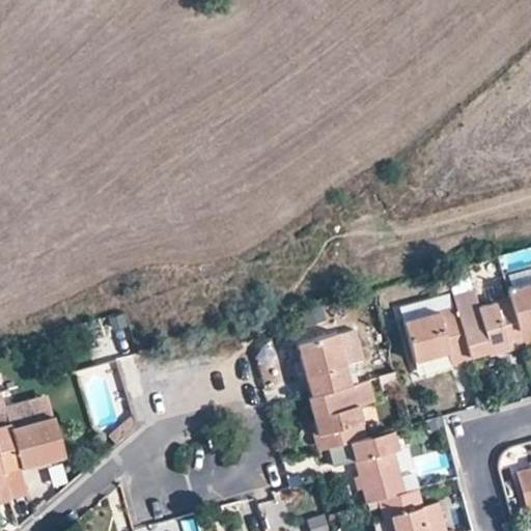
[(469,289),(463,267),(444,272),(449,295),(469,289)]
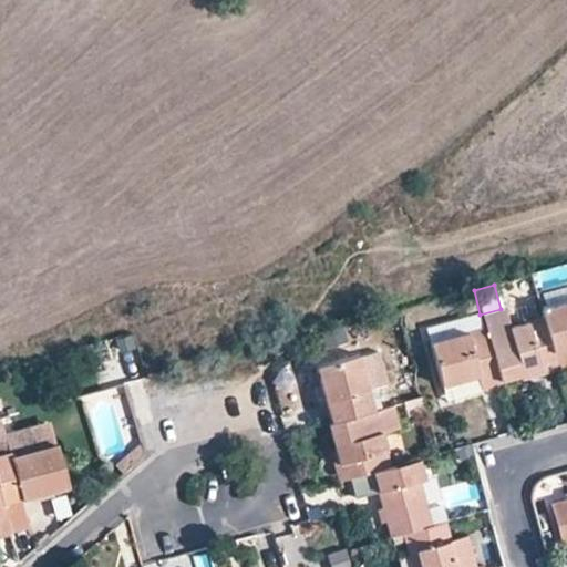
[(566,286),(535,295),(538,308),(566,300),(566,286)]
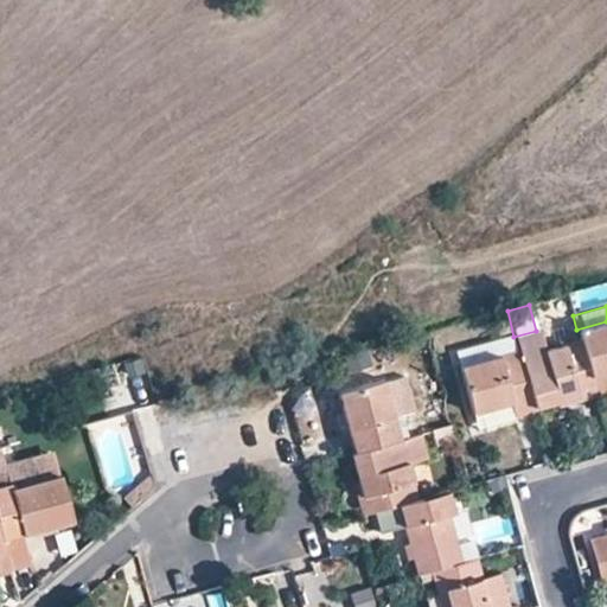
[(606,321),(576,330),(579,339),(589,377),(593,391),(594,395),(606,391),(604,382),(601,374),(606,371),(606,321)]
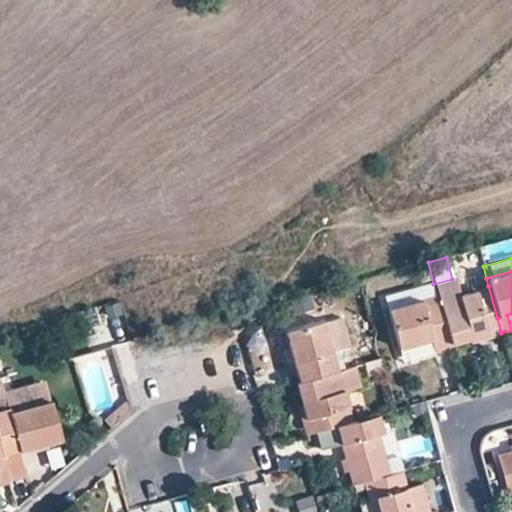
[(456,294),(452,279),(433,284),(436,295),(449,344),(469,339),(500,330),(497,318),(488,286),(456,294)]
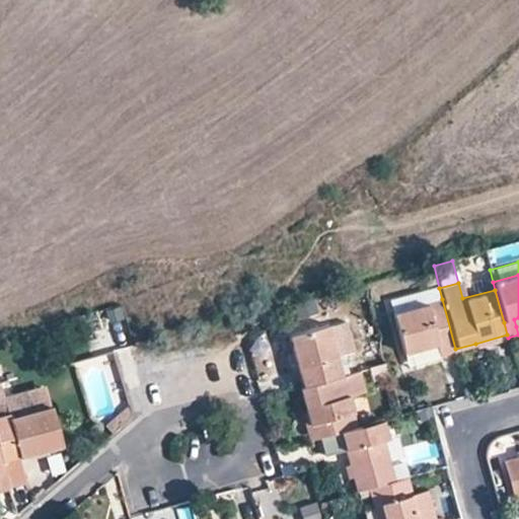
[(456,352),(455,349),(442,299),(392,312),(402,353),(435,345),(438,357),(456,352)]
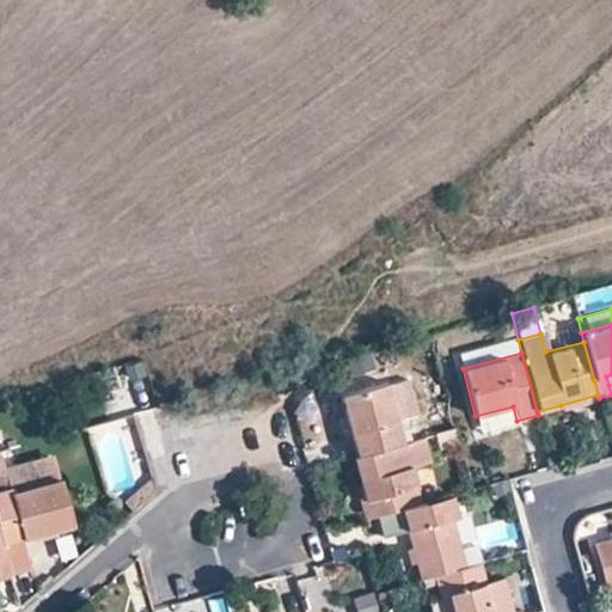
[(402,383),(389,386),(398,421),(411,418),(402,383)]
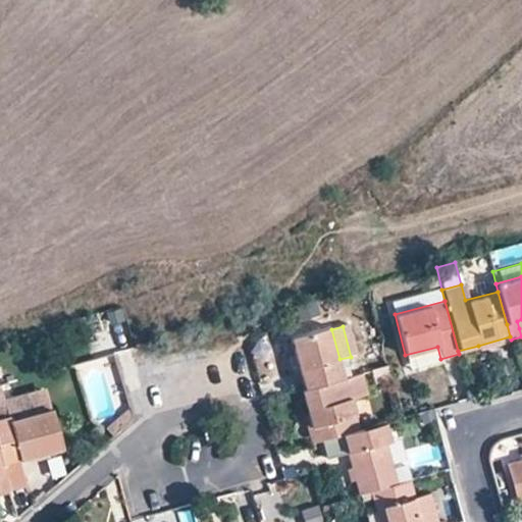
[(340,359),(331,329),(331,327),(292,337),(296,354),(305,388),(337,380),(333,363),(340,361),(340,359)]
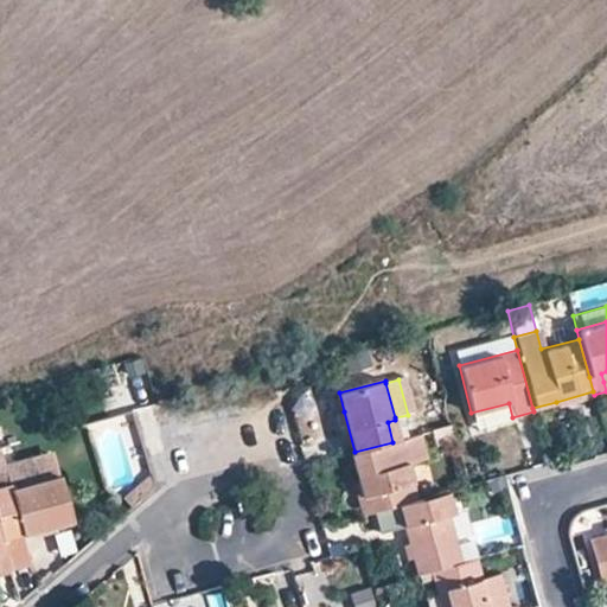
[(594,395),(593,391),(556,402),(557,407),(594,397),(594,395)]
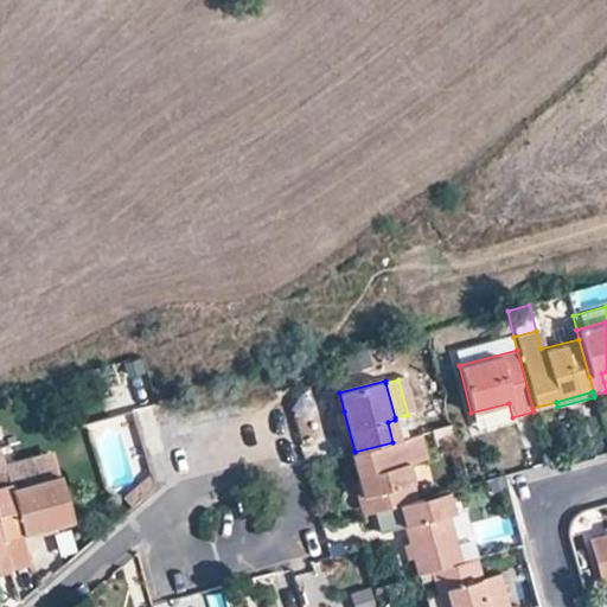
[(474,427),(512,417),(509,403),(471,413),(474,427)]
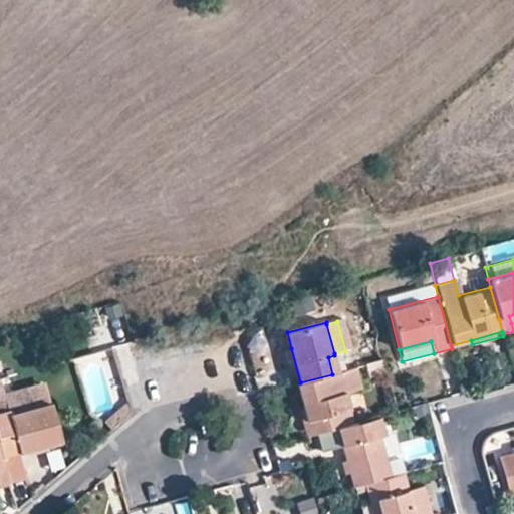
[(300,382),(291,348),(283,350),(292,387),(297,384),(300,384),(300,382)]
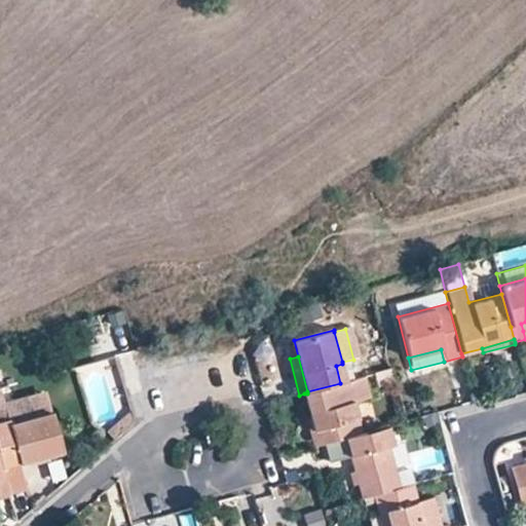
[(366,376),(340,383),(307,391),(307,393),(304,393),(309,412),(317,445),(325,444),(363,434),(354,401),(371,397),(366,376)]
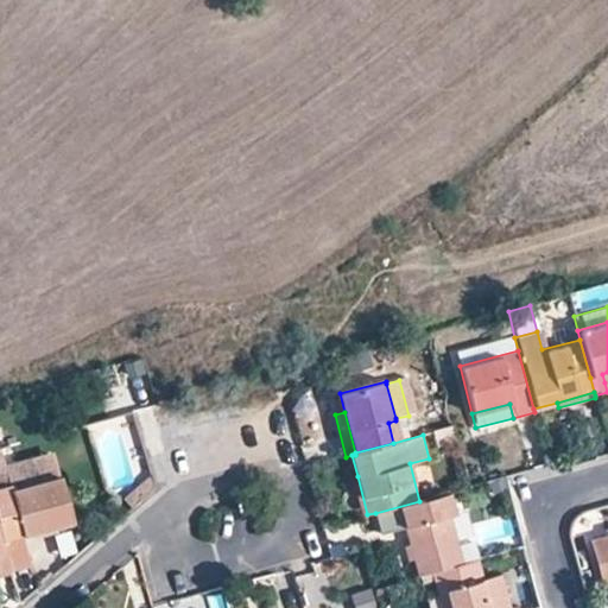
[(8,488),(37,481),(35,472),(7,483),(8,488)]
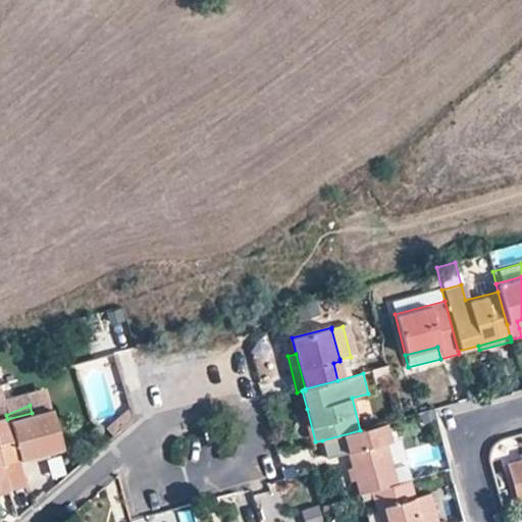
[(60,448),(50,408),(32,413),(7,419),(6,415),(0,416),(0,463),(6,488),(23,483),(17,459),(34,455),(47,452),(60,448)]
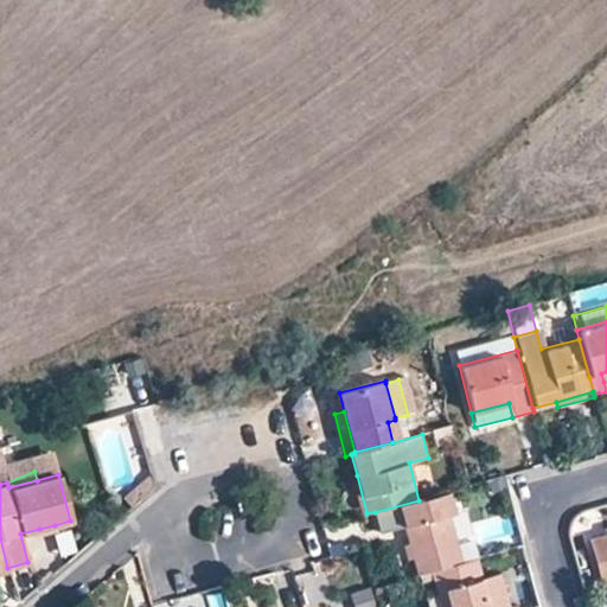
[(154,489),(151,475),(121,499),(129,509),(154,489)]
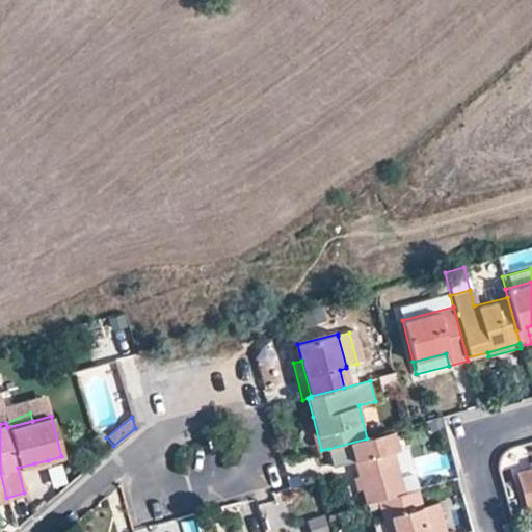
[(321,450),(313,417),(308,418),(316,452),(321,450)]
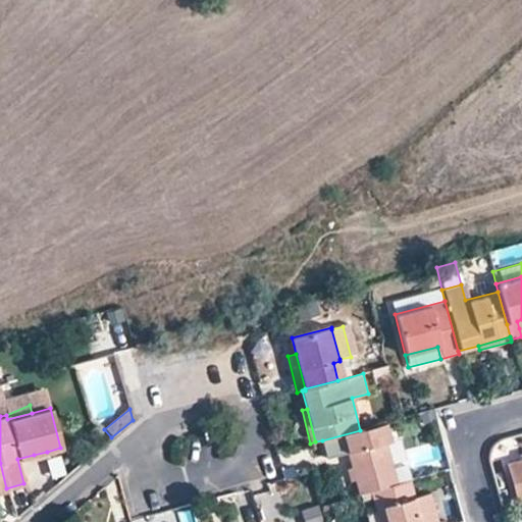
[(390,439),(386,423),(360,430),(322,440),(326,459),(349,454),(352,467),(356,482),(359,494),(371,491),(398,484),(394,466),(386,440),(390,439)]
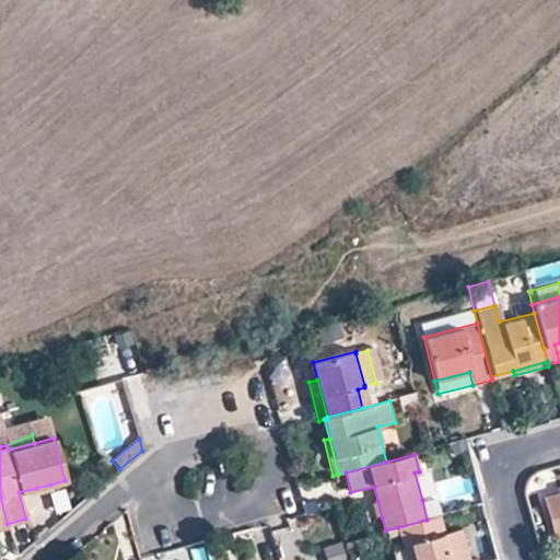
[(419,471),(415,473),(422,500),(431,498),(423,470),(419,471)]
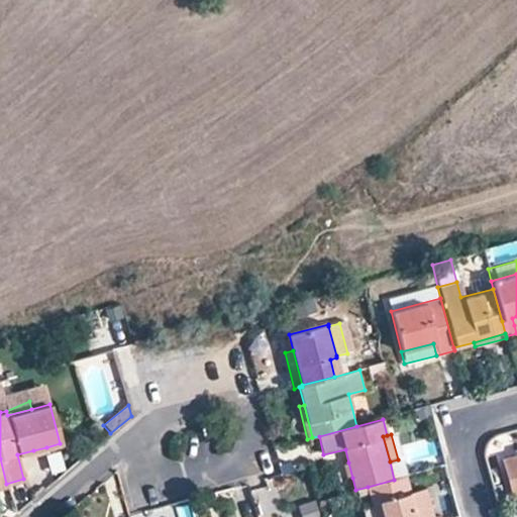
[(516,453),(515,454),(500,458),(511,499),(516,496),(516,453)]
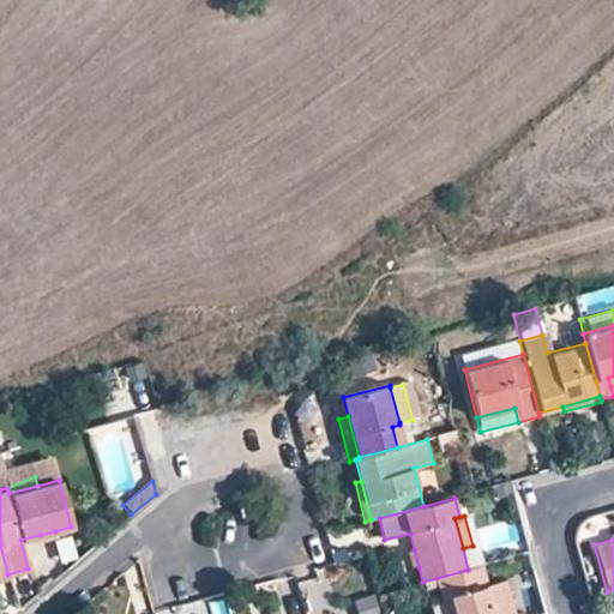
[(419,567),(414,549),(407,551),(411,570),(419,567)]
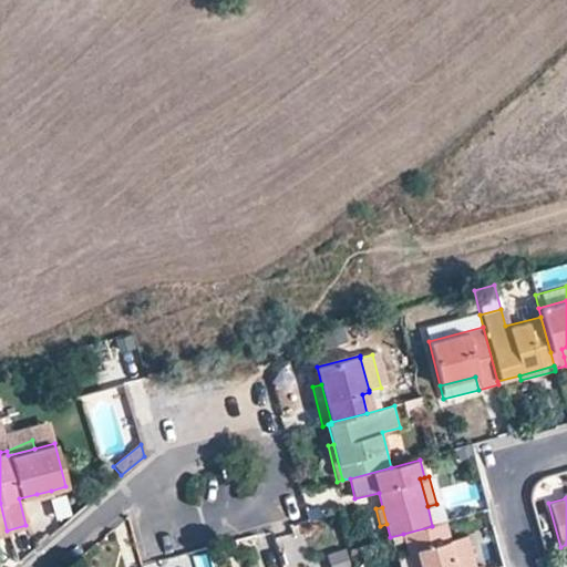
[(451,540),(446,523),(432,526),(403,534),(408,552),(414,550),(418,566),(476,566),(468,535),(451,540)]
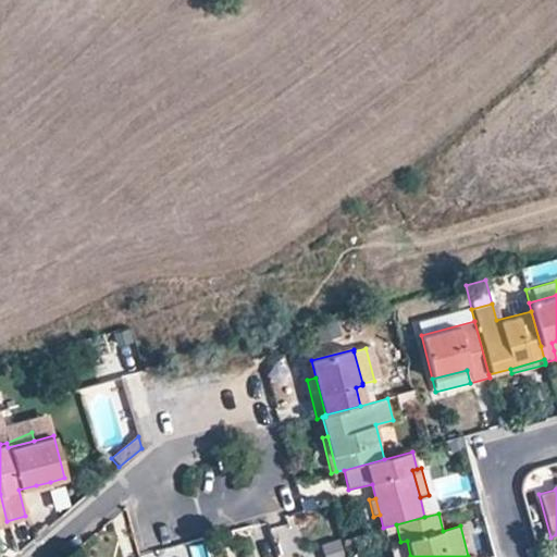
[(410,556),(407,541),(400,542),(404,556),(410,556)]
